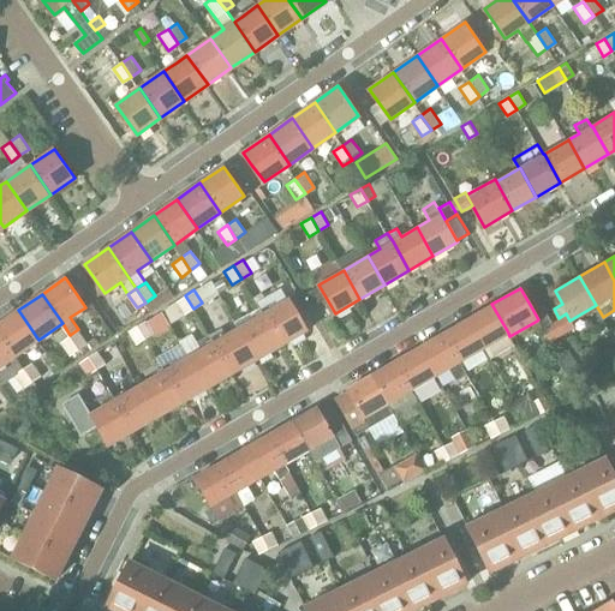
[(184,315),(193,309),(185,295),(175,301),(184,315)]
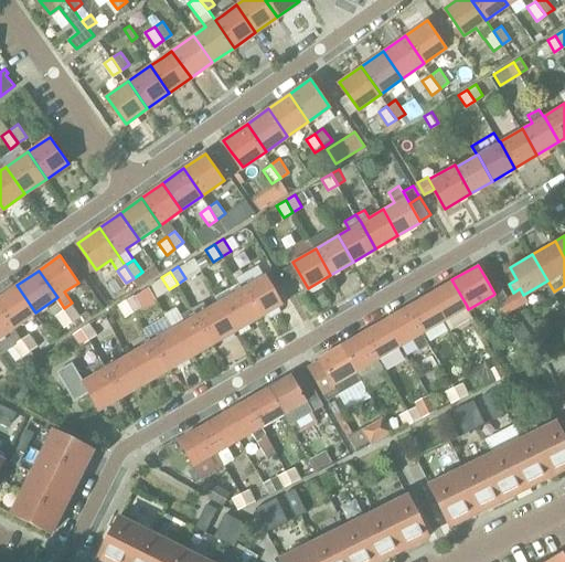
[(266,275),(243,287),(259,316),(283,303),(266,275)]
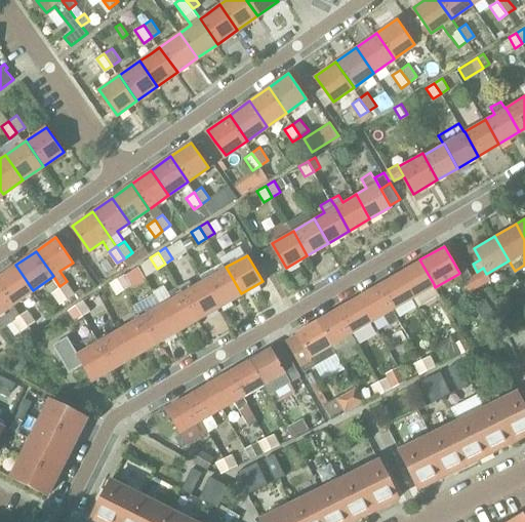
[(152,271),(145,259),(136,265),(137,266),(143,276),(152,271)]
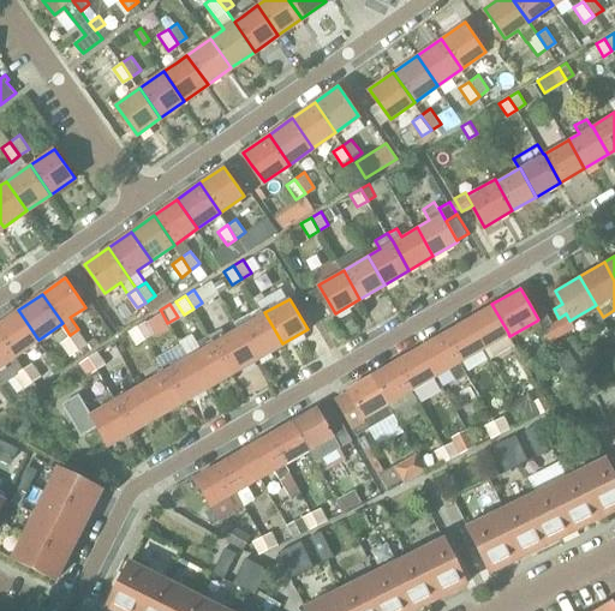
[(508,333),(491,304),(469,318),(484,347),(508,333)]
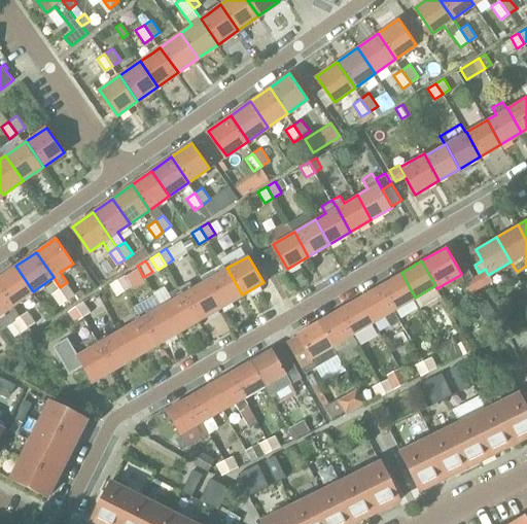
[(464,260),(456,265),(461,274),(460,275),(463,281),(473,275),(464,260)]
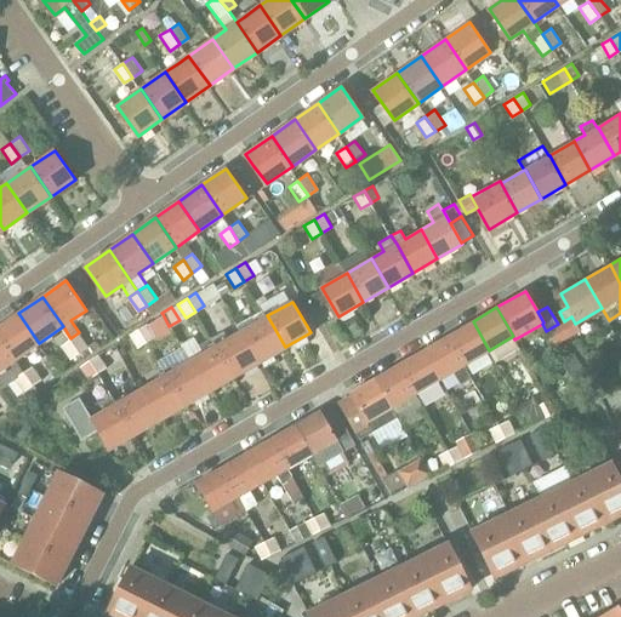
[(0,336),(16,359),(39,343),(18,313),(0,326),(0,336)]
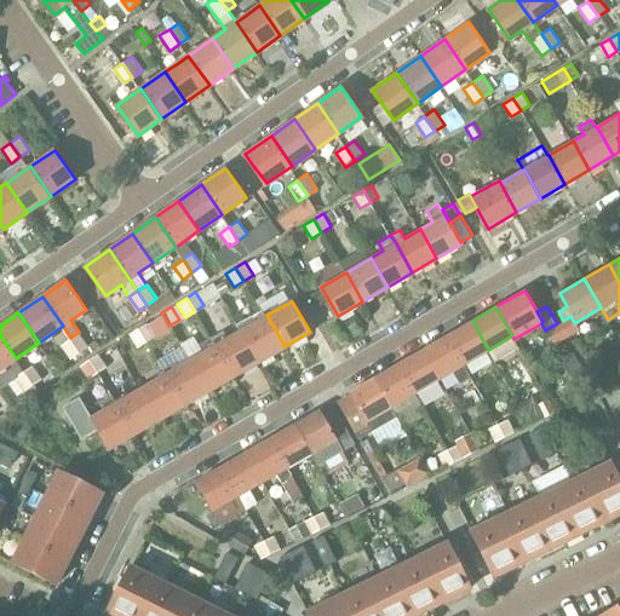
[(162,314),(147,323),(158,340),(172,330),(162,314)]
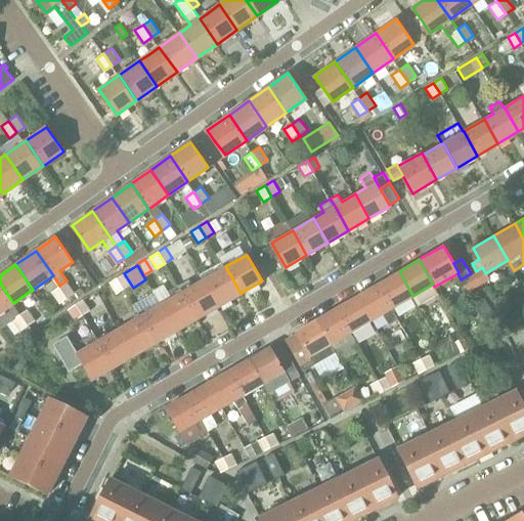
[(225,266),(205,278),(219,305),(241,293),(225,266)]
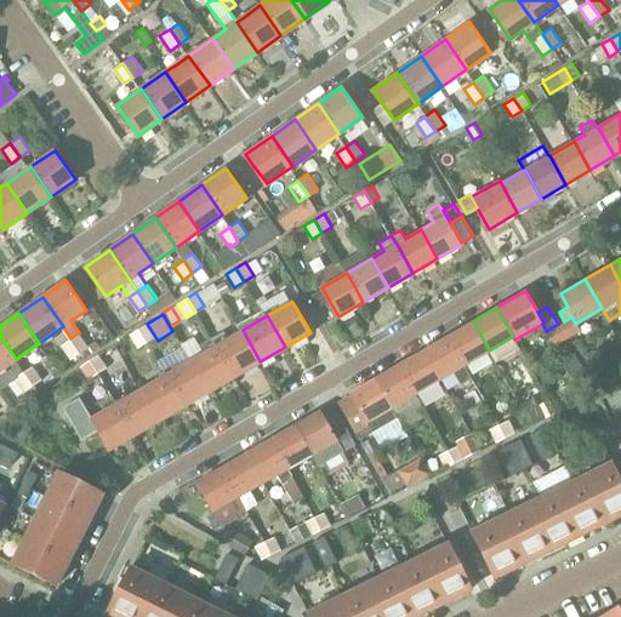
[(563,321),(570,335),(580,330),(575,324),(571,316),(564,321),(563,321)]
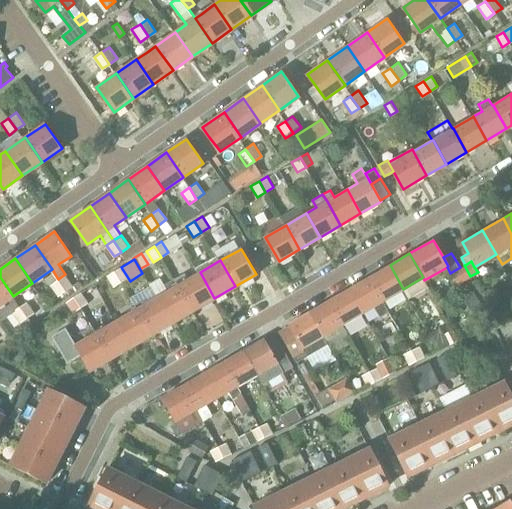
[(403,289),(390,265),(370,276),(383,300),(403,289)]
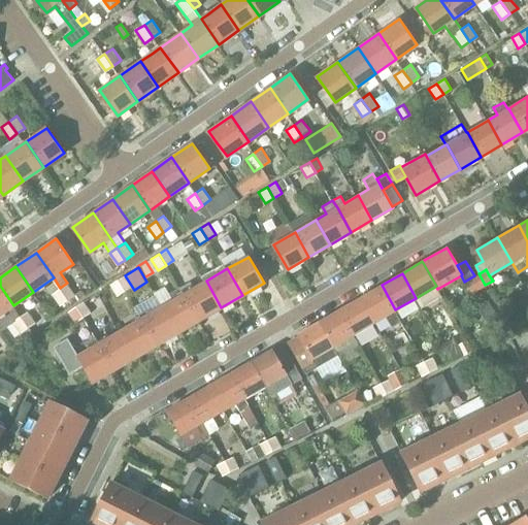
[(117,280),(124,292),(131,287),(124,274),(117,280)]
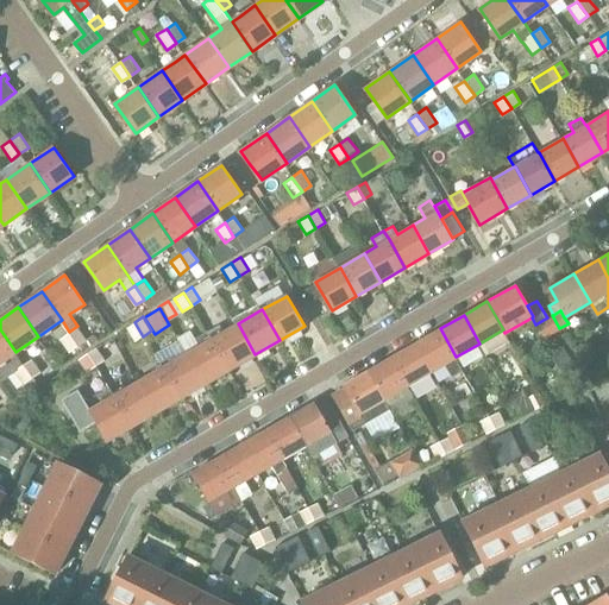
[(554,331),(547,319),(538,323),(545,336),(554,331)]
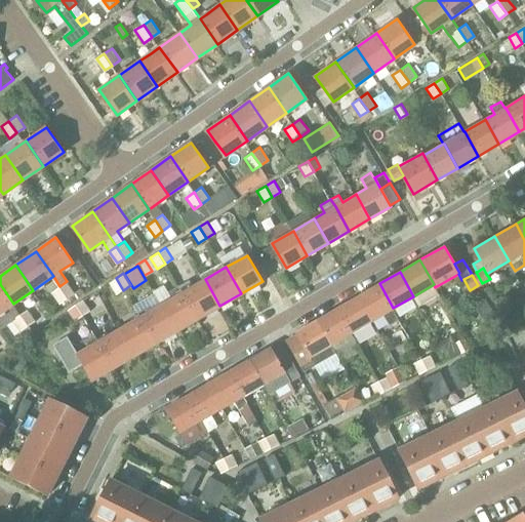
[(115,294),(123,290),(116,278),(108,283),(115,294)]
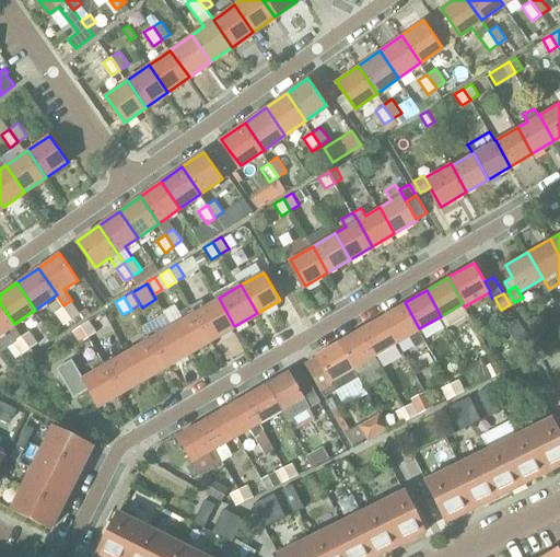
[(234,326),(219,298),(205,306),(200,299),(191,303),(212,339),(234,326)]
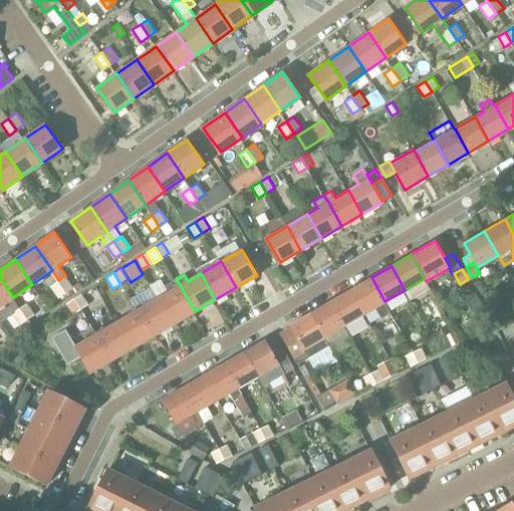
[(65,275),(58,280),(66,291),(73,286),(72,285),(65,275)]
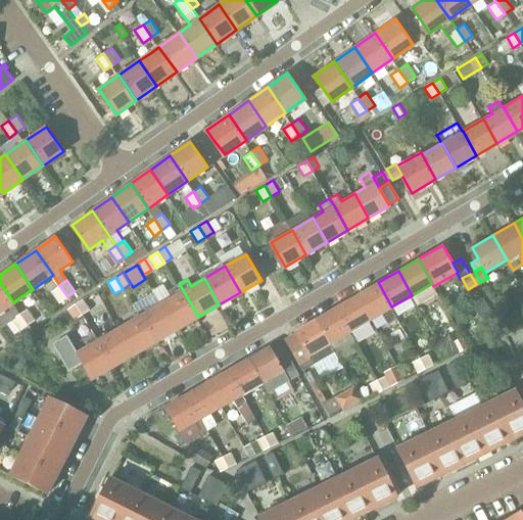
[(391,306),(378,282),(358,294),(371,319),(382,312),(388,323),(397,317),(391,306)]
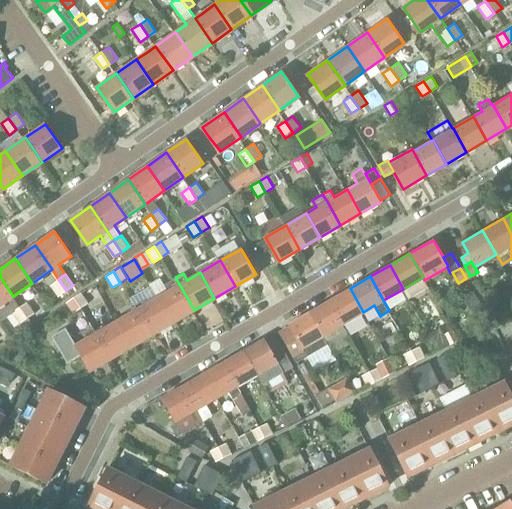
[(0,305),(13,296),(0,277),(0,305)]
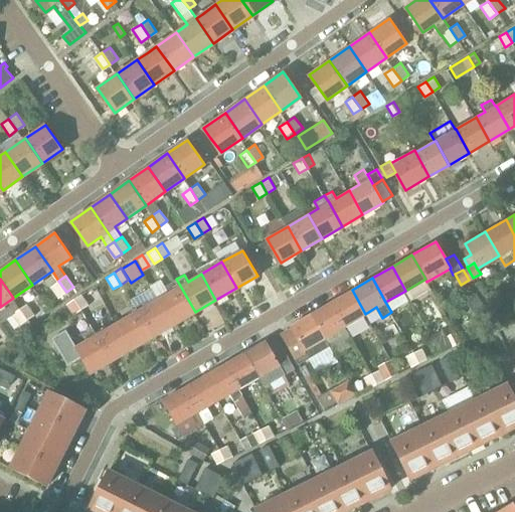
[(168,293),(159,298),(174,324),(195,312),(176,279),(164,286),(168,293)]
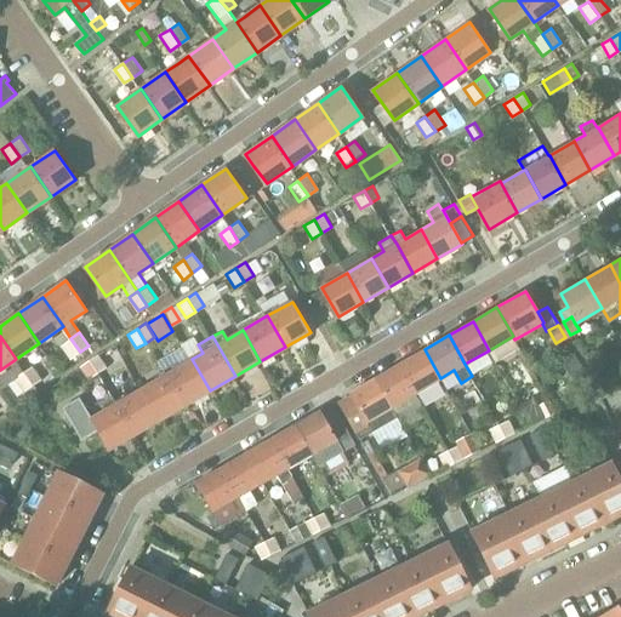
[(62,344),(70,358),(80,352),(70,338),(62,344)]
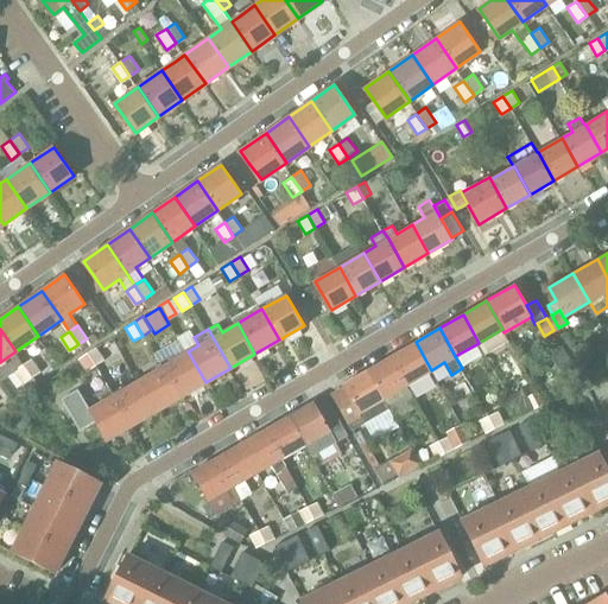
[(431,370),(416,342),(392,356),(407,385),(431,370)]
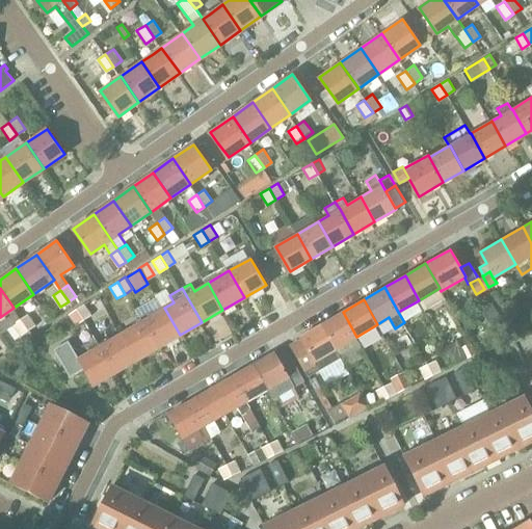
[(456,301),(449,306),(456,317),(462,314),(456,301)]
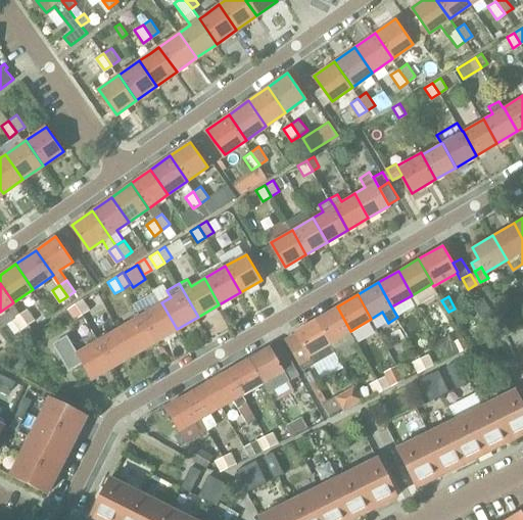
[(75,303),(82,314),(89,309),(82,298),(75,303)]
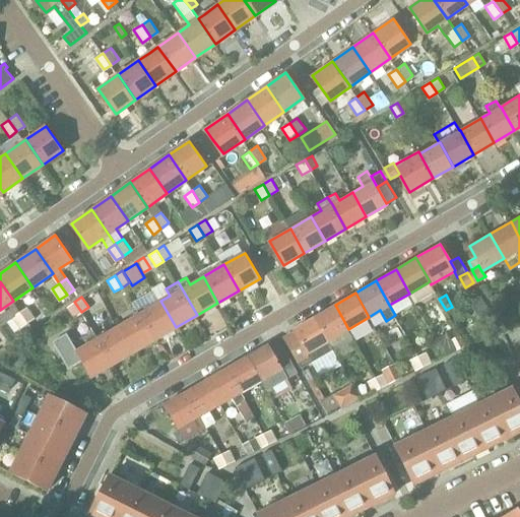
[(176,327),(160,301),(139,313),(154,339),(176,327)]
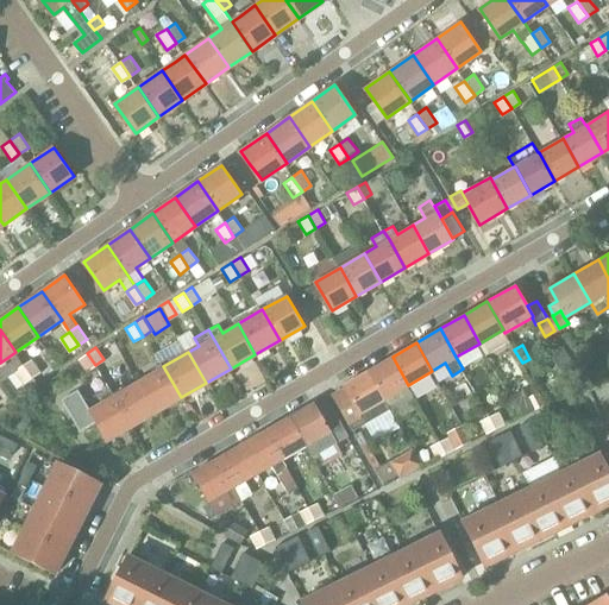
[(87,371),(95,365),(87,353),(79,359),(87,371)]
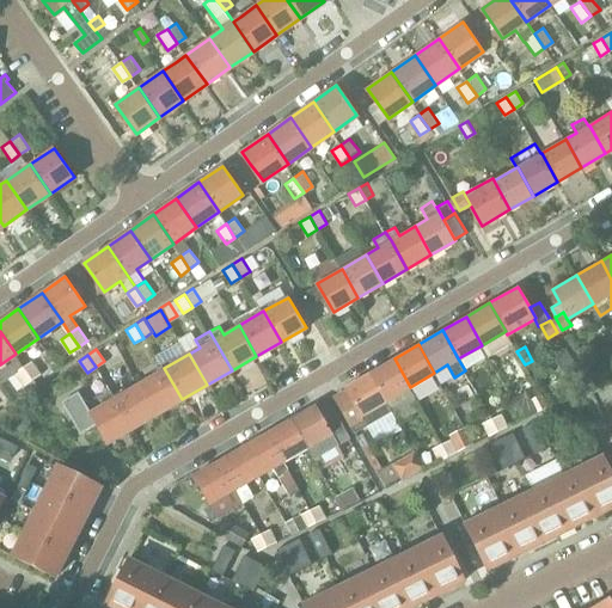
[(410,387),(395,358),(371,372),(386,400),(410,387)]
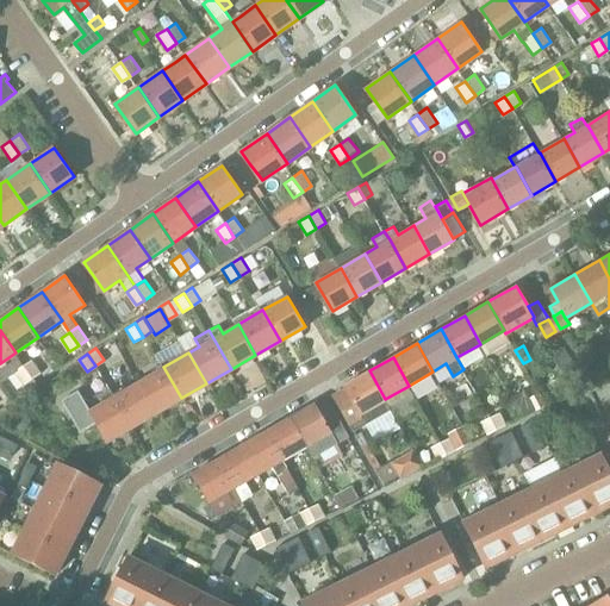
[(22,366),(31,380),(41,373),(31,358),(22,366)]
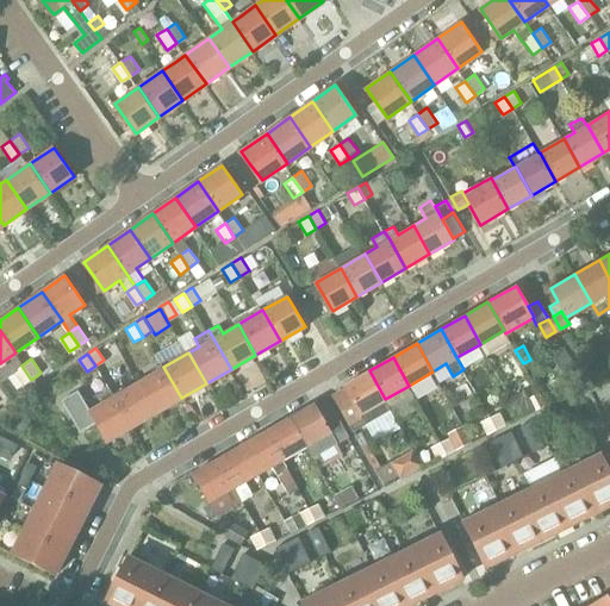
[(23,386),(31,380),(22,366),(13,372),(23,386)]
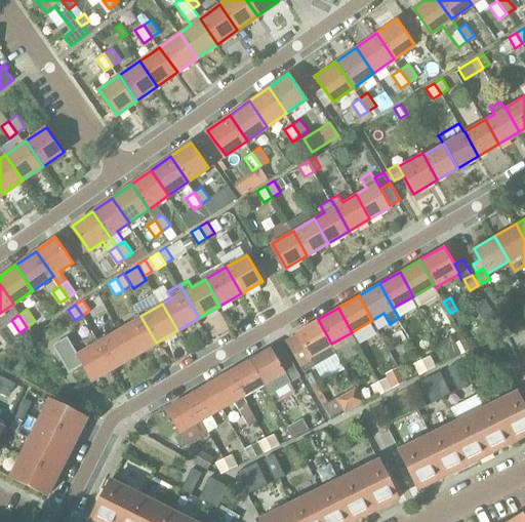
[(140,316),(120,328),(135,355),(156,343),(140,316)]
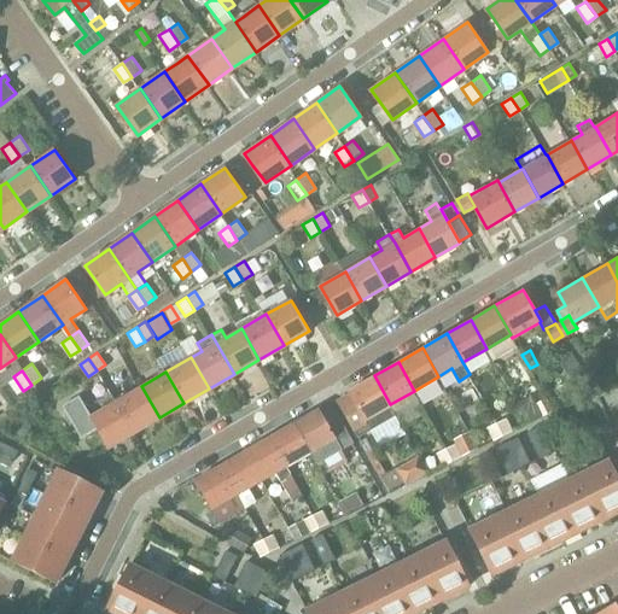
[(396,414),(390,404),(374,375),(349,391),(349,392),(337,399),(356,433),(359,437),(396,414)]
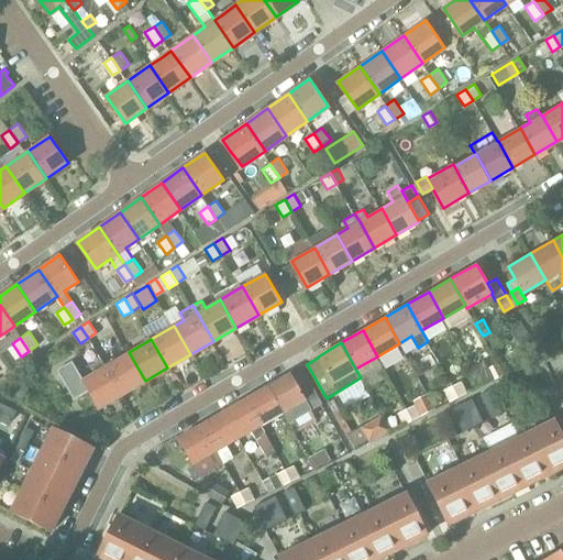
[(129,352),(106,365),(122,394),(145,381),(129,352)]
